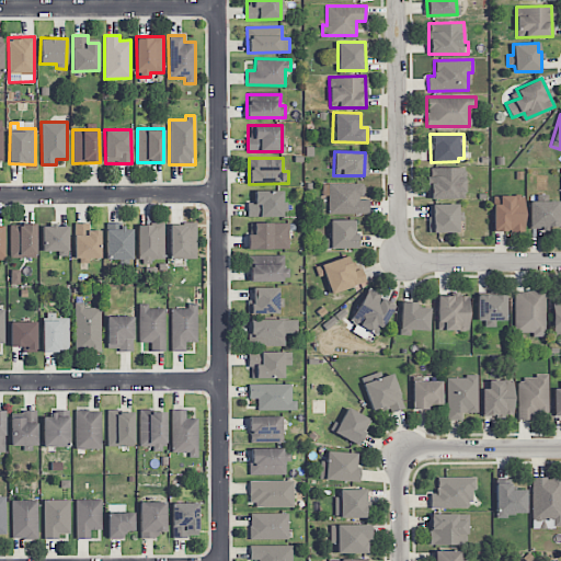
[(465,167),(427,168),(428,198),(465,197),(465,167)]
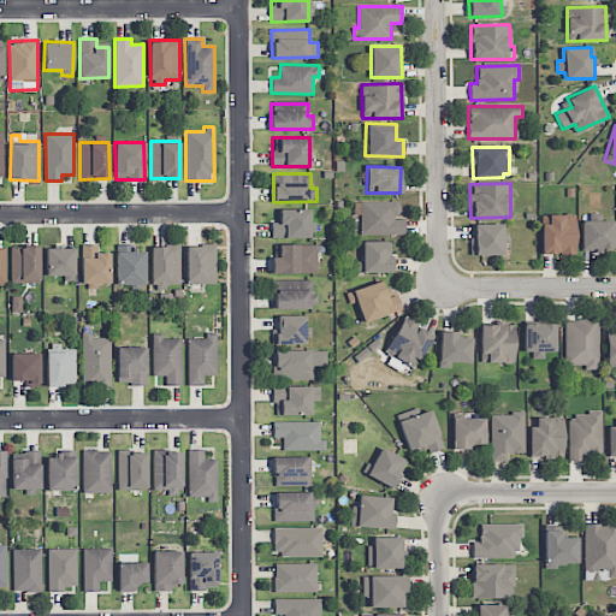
[(361,201),(360,234),(404,234),(404,217),(400,217),(400,201),(361,201)]
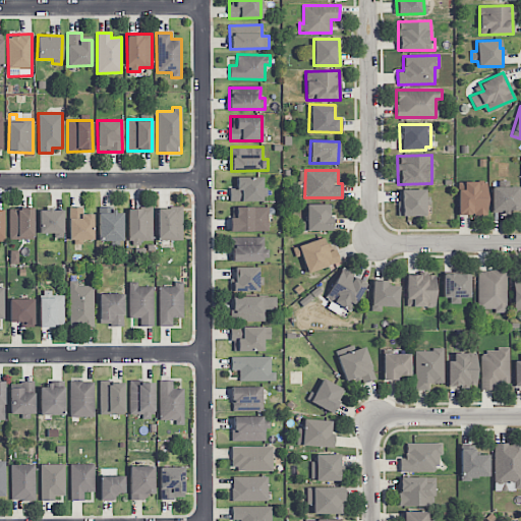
[(262,201),(263,177),(236,176),(236,187),(230,187),(229,200),(262,201)]
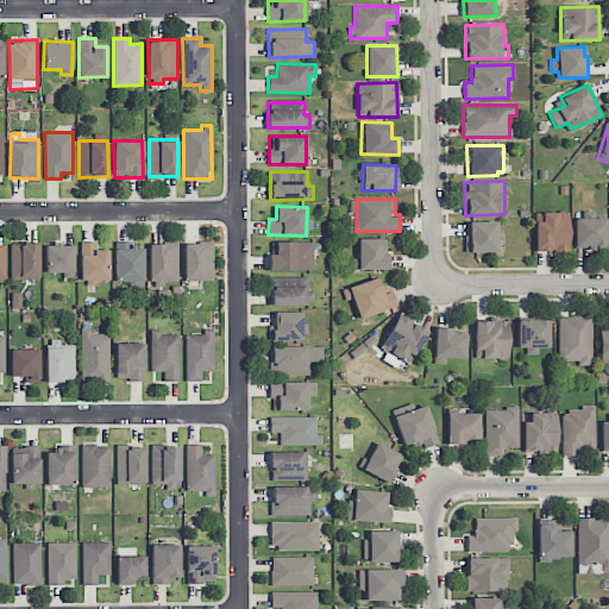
[(541,212),(541,221),(535,221),(534,250),(569,251),(569,212),(541,212)]
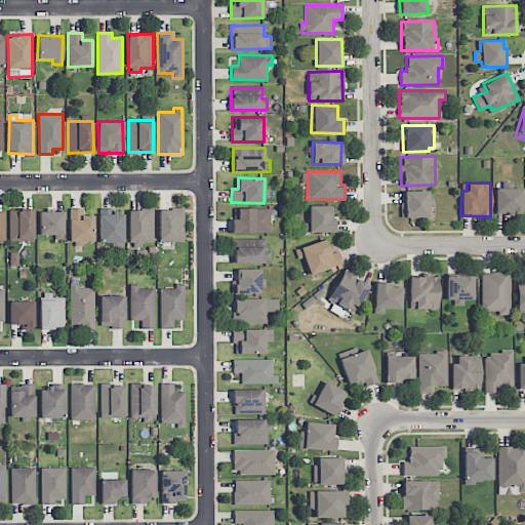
[(522,213),(522,188),(495,188),(495,214),(522,213)]
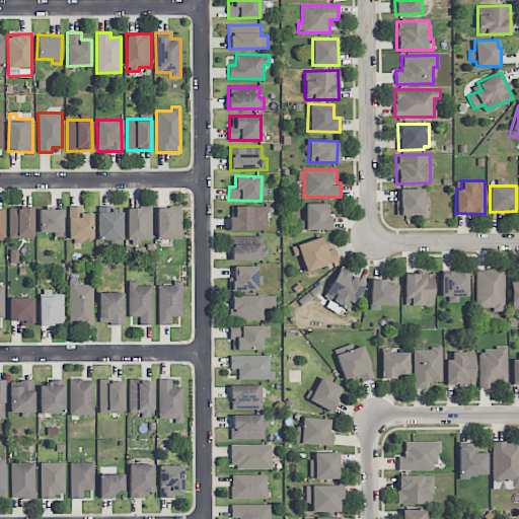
[(424,215),(423,189),(397,189),(397,215),(424,215)]
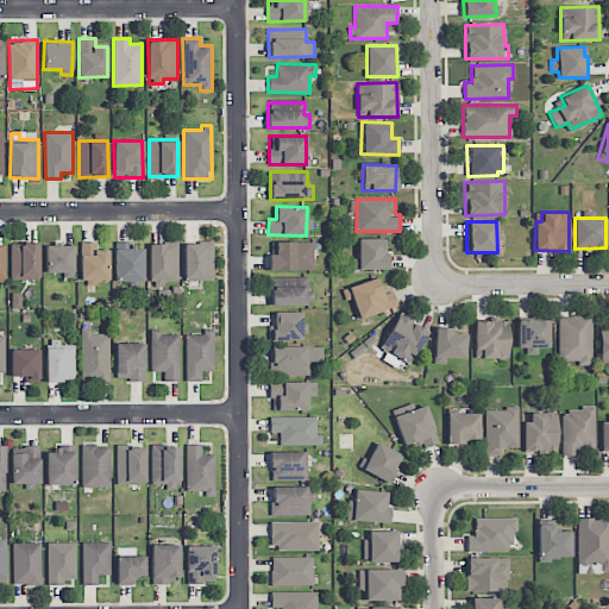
[(388,239),(358,238),(358,258),(353,258),(352,269),(387,270),(388,239)]
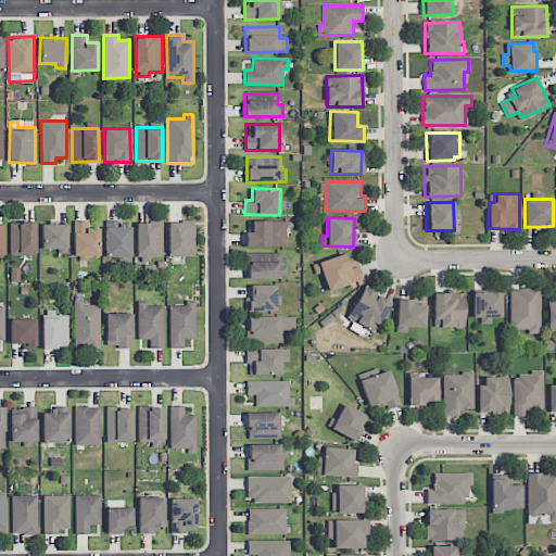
[(99,228),(88,227),(88,220),(74,220),(73,257),(99,257),(99,228)]
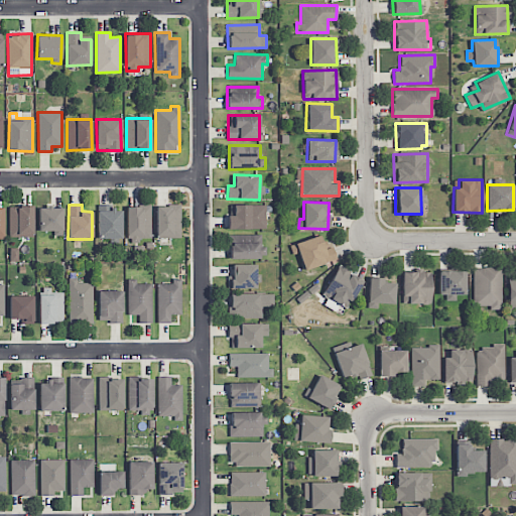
[(150,205),(126,206),(127,237),(151,236),(150,205)]
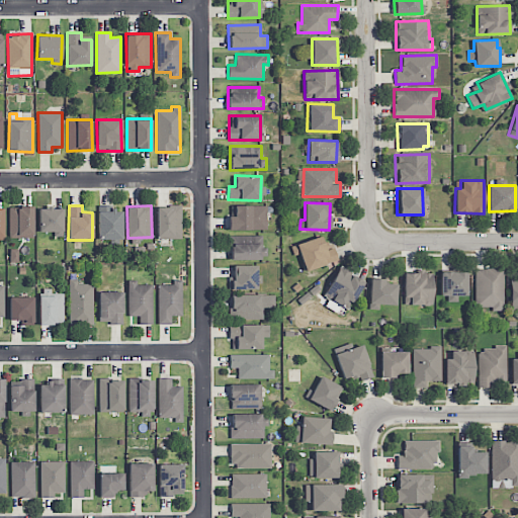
[(181,238),(181,205),(157,205),(157,239),(181,238)]
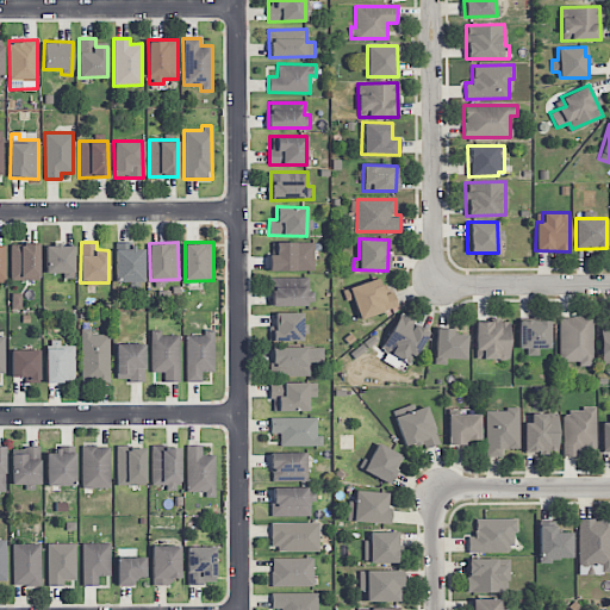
[(313,242),(275,242),(275,255),(268,255),(269,271),(315,271),(313,242)]
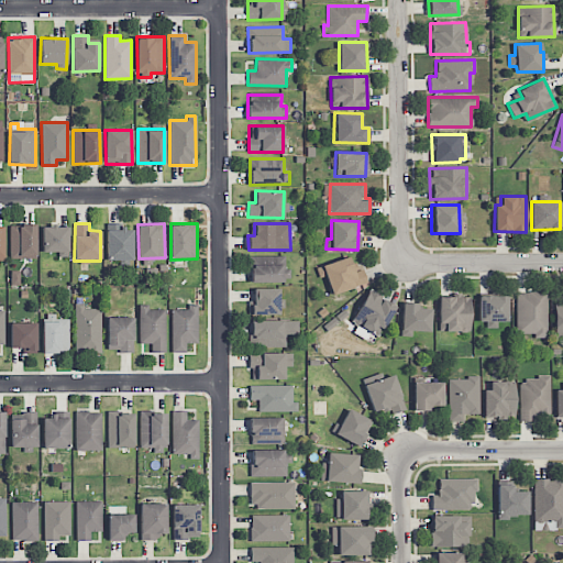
[(35,224),(9,224),(10,258),(36,257),(35,224)]
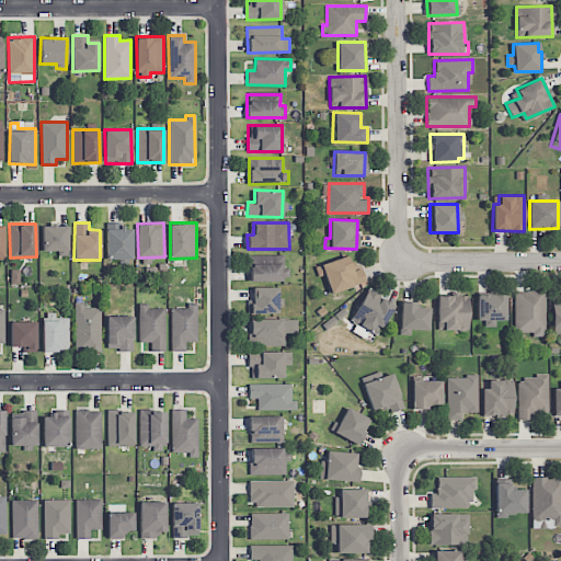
[(58,250),(58,256),(68,255),(68,225),(42,226),(42,251),(58,250)]
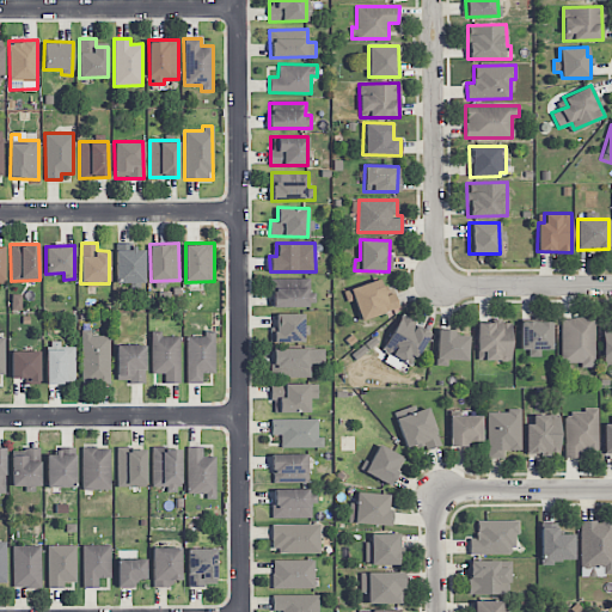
[(144,245),(116,245),(115,282),(144,282),(144,245)]
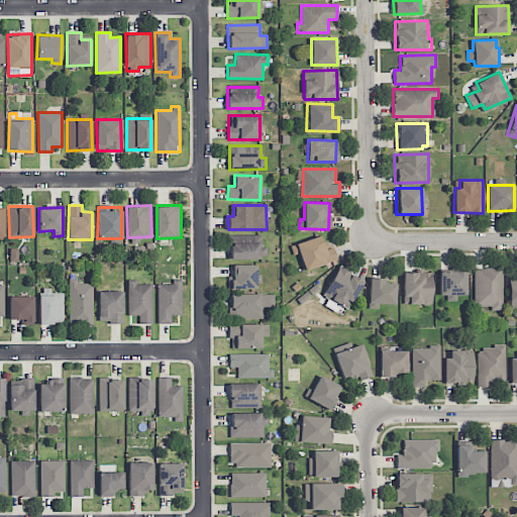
[(262,234),(229,235),(229,259),(267,259),(266,246),(262,246),(262,234)]
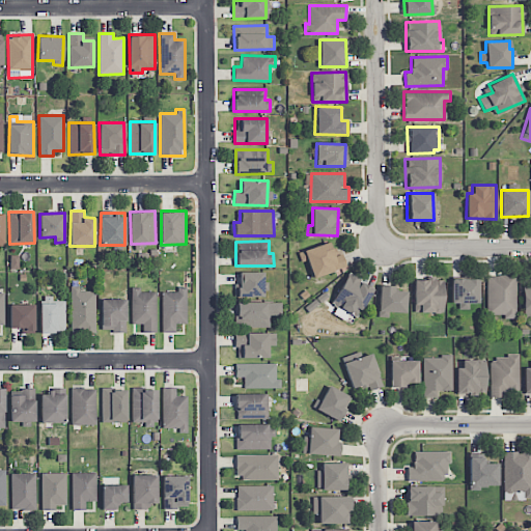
[(342,253),(334,255),(330,242),(298,251),(301,261),(307,260),(312,277),(346,267),(342,253)]
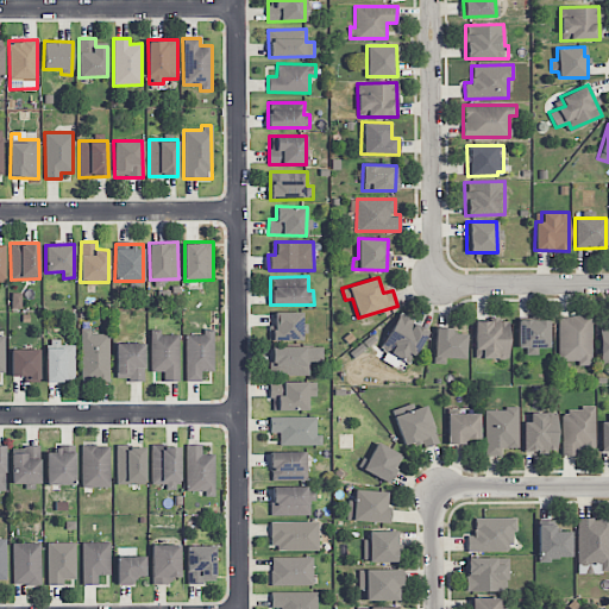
[(271,340),(302,339),(301,312),(275,312),(275,325),(271,325),(271,340)]
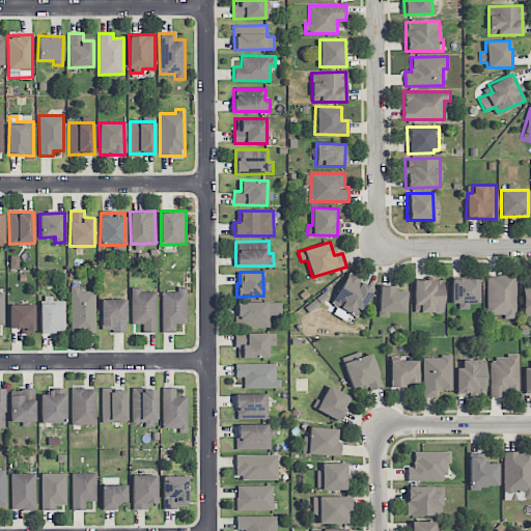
[(331,304),(357,317),(373,287),(347,273),(331,304)]
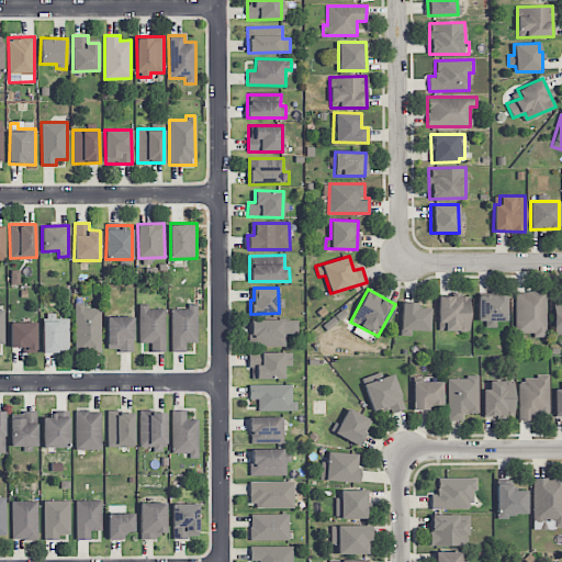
[(546,337),(546,291),(515,291),(516,333),(534,333),(534,337),(546,337)]
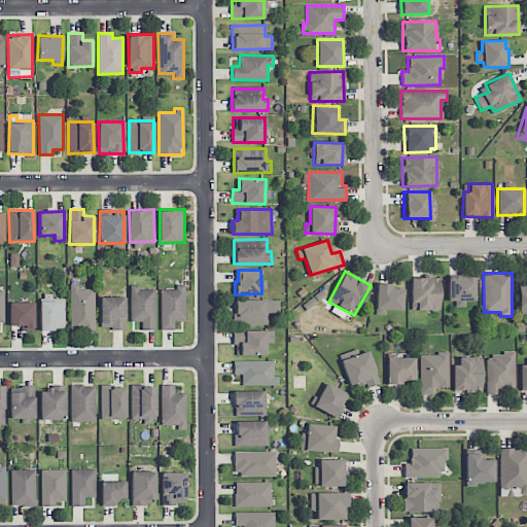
[(475,276),(448,277),(448,301),(455,301),(455,304),(475,303),(475,276)]
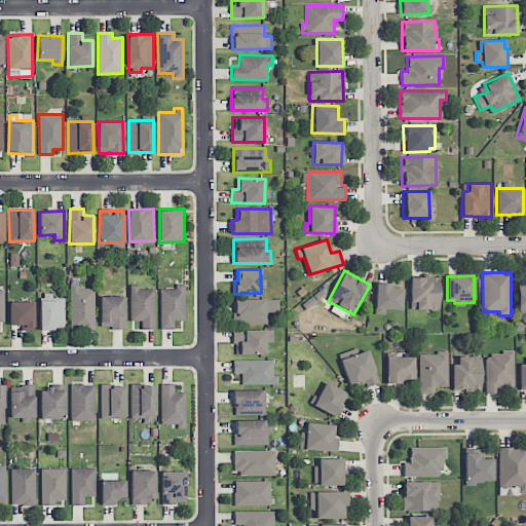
[(439,276),(410,276),(410,309),(439,309),(439,276)]
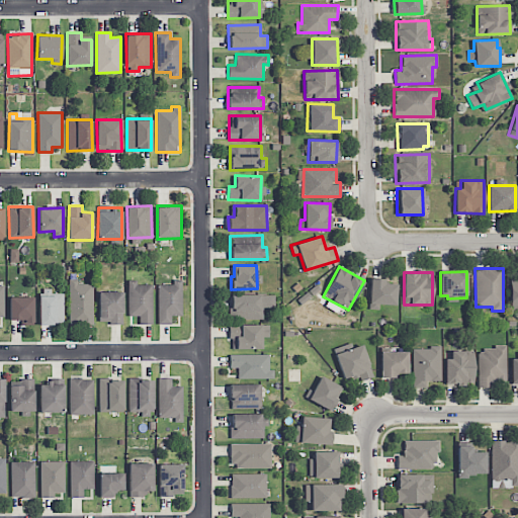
[(397,283),(383,283),(383,278),(370,278),(369,309),(379,310),(379,304),(395,305),(397,283)]
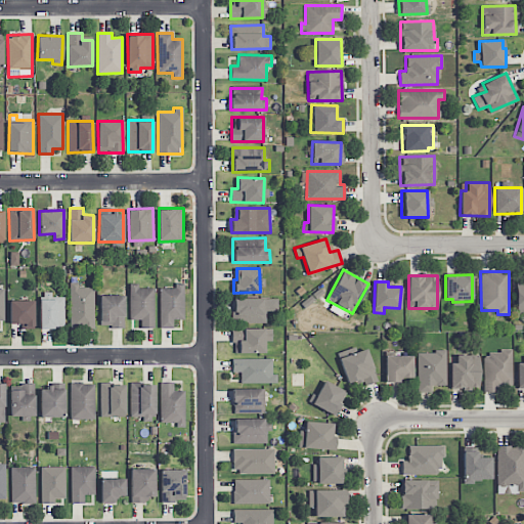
[(70,329),(94,329),(93,287),(78,287),(78,282),(69,282),(70,329)]
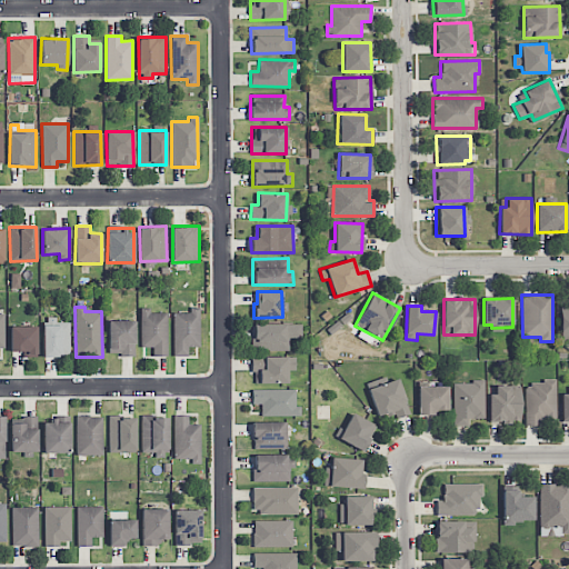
[(167,312),(149,312),(149,307),(140,307),(140,347),(152,347),(152,356),(167,356),(167,312)]
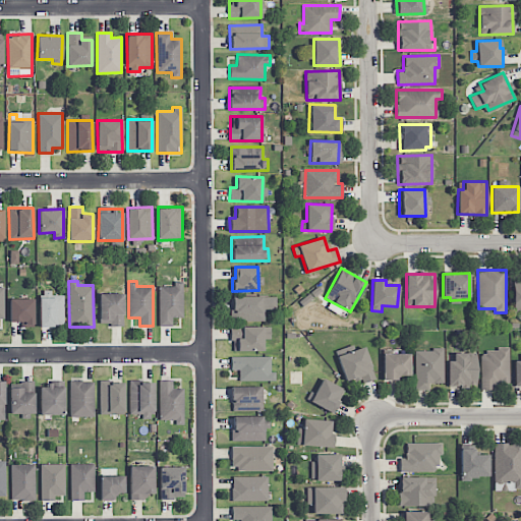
[(174,286),(159,286),(158,326),(172,326),(172,317),(182,317),(183,281),(174,281),(174,286)]
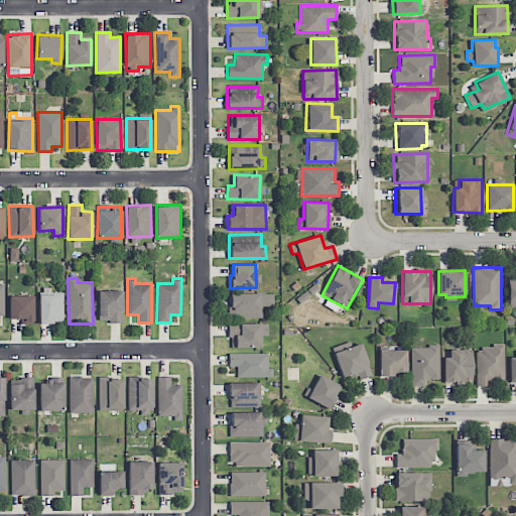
[(97,291),(98,321),(122,321),(121,290),(97,291)]
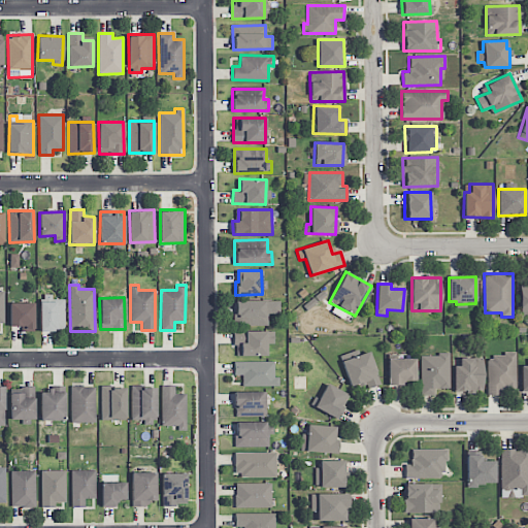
[(39,300),(39,331),(65,331),(64,299),(39,300)]
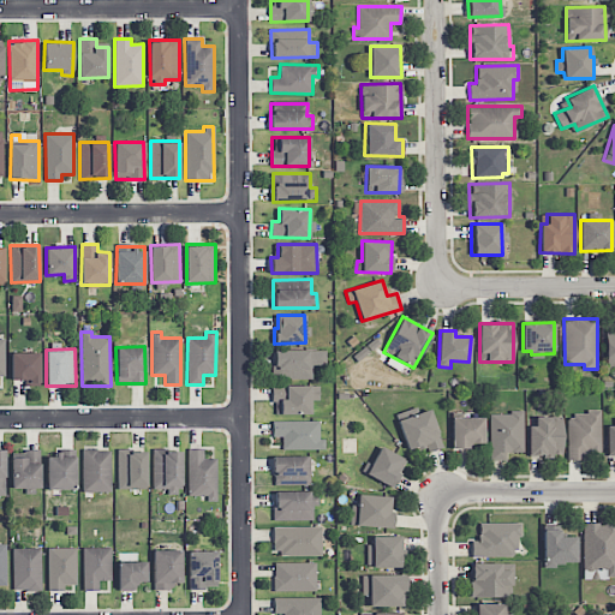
[(274,377),(311,378),(311,365),(324,365),(326,350),(274,350),(274,377)]
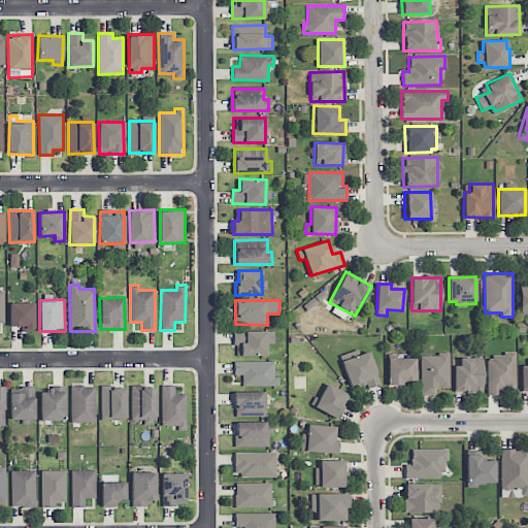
[(9,326),(22,326),(22,330),(34,331),(34,303),(10,302),(9,326)]
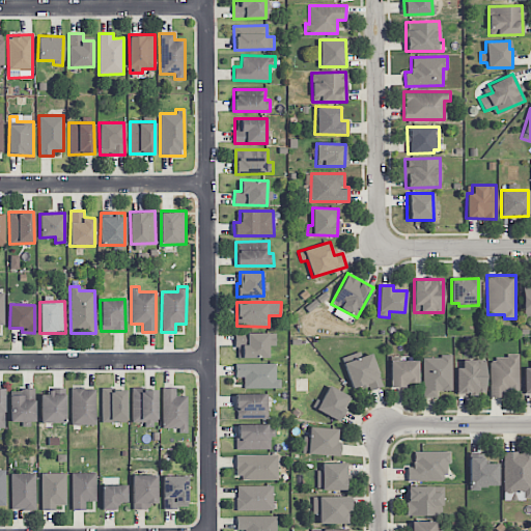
[(235,357),(268,358),(268,345),(275,345),(275,333),(235,333),(235,357)]
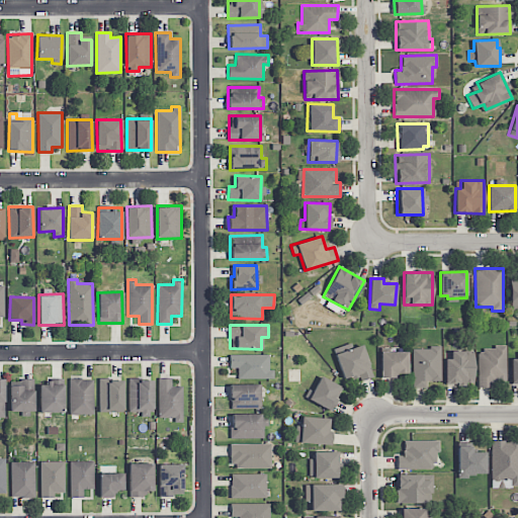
[(372,376),(361,344),(334,353),(343,379),(358,374),(360,381),(372,376)]
